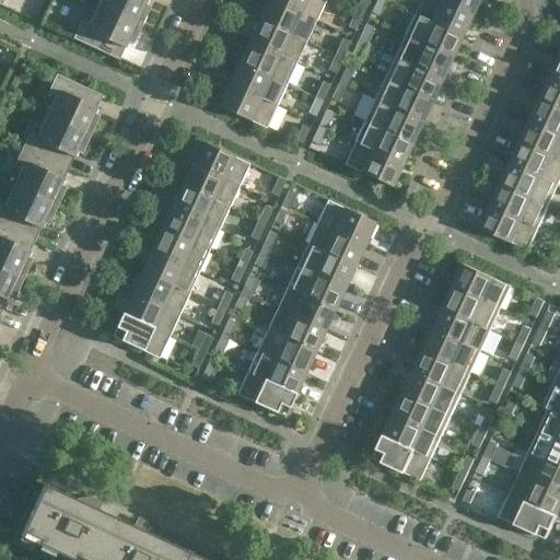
[(100,0),(97,6),(141,26),(150,7),(146,4),(147,0),(100,0)]
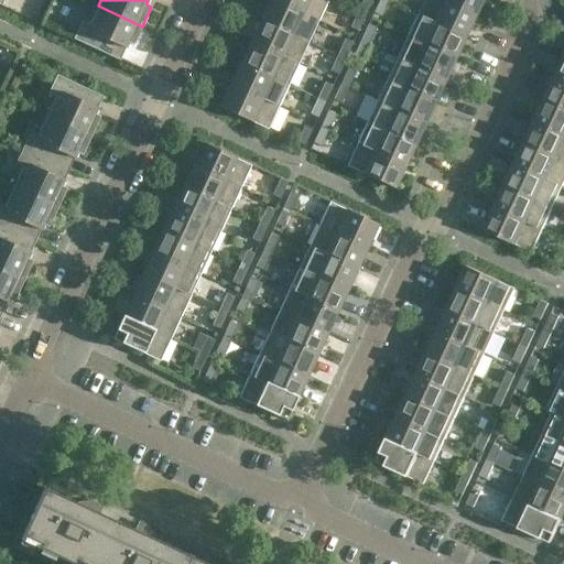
[(318,21),(273,0),(270,0),(261,21),(308,43),(318,21)]
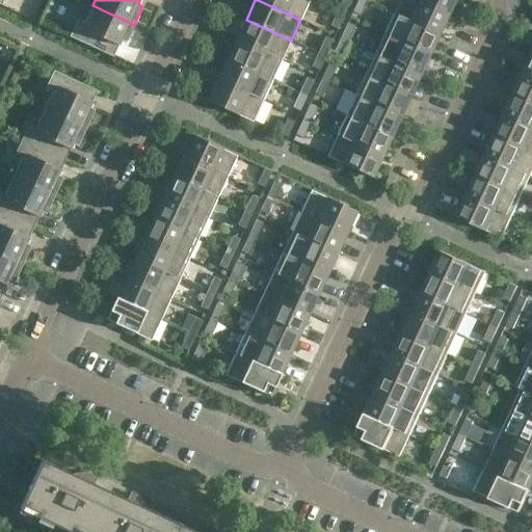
[(310,0),(258,0),(300,20),(310,0)]
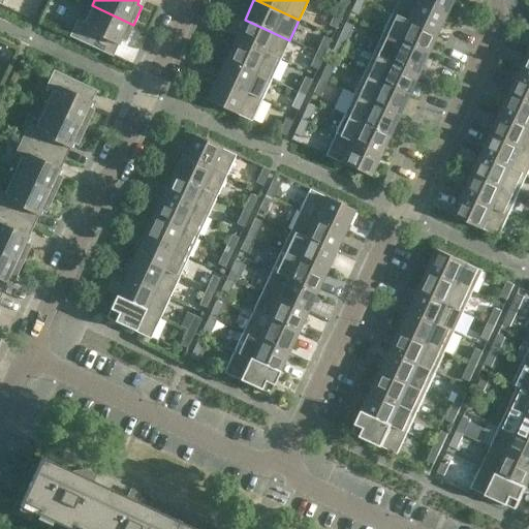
[(343,14),(349,0),(340,0),(336,11),(343,14)]
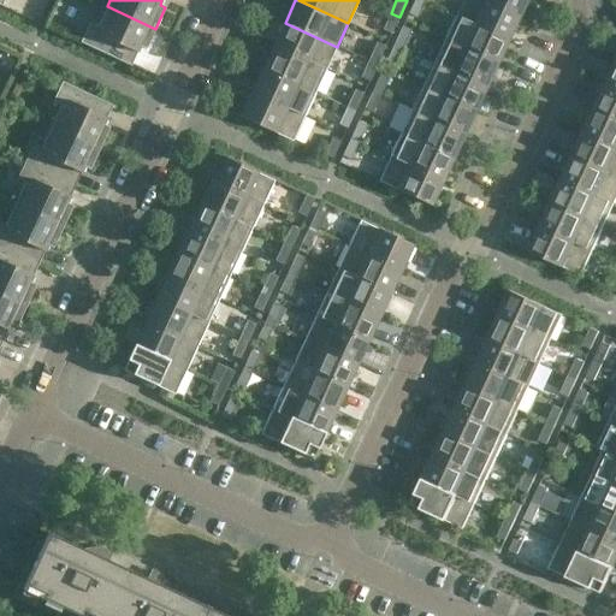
[(416,18),(425,1),(422,0),(415,0),(408,15),(416,18)]
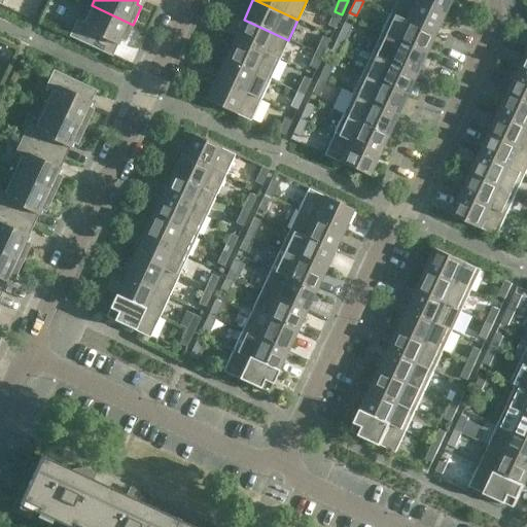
[(434,35),(445,14),(413,0),(396,0),(390,13),(434,35)]
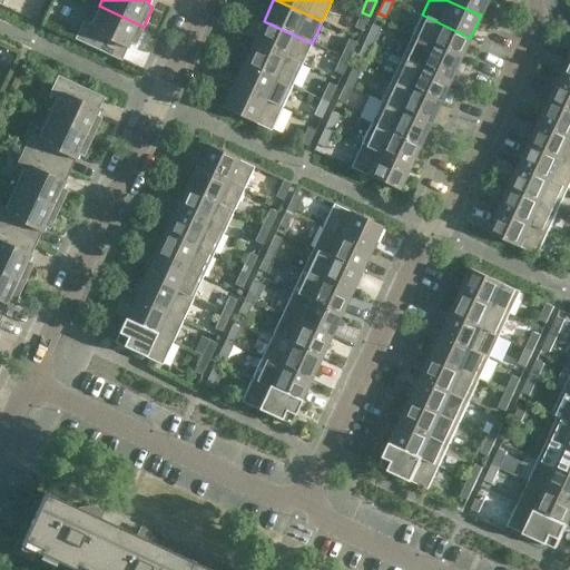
[(446,0),(481,16),(488,0),(487,0),(446,0)]
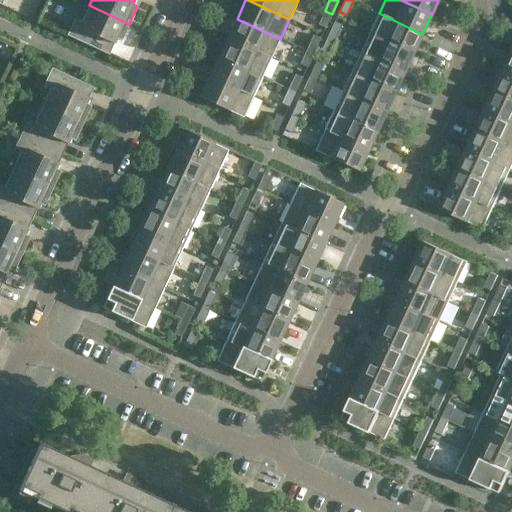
[(121,42),(129,24),(89,5),(81,22),(74,19),(67,36),(109,55),(116,39),(121,42)]
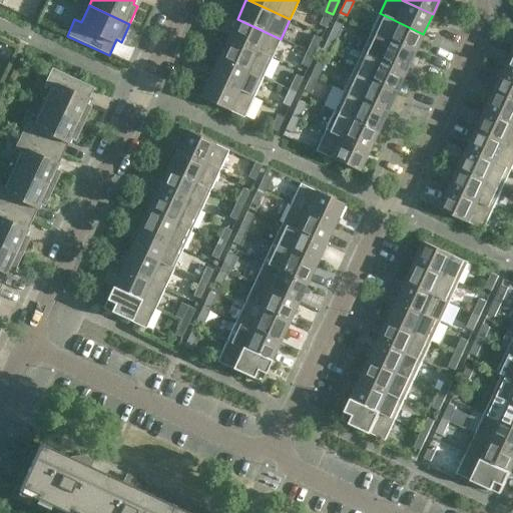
[(326,28),(333,14),(326,11),(319,25),(326,28)]
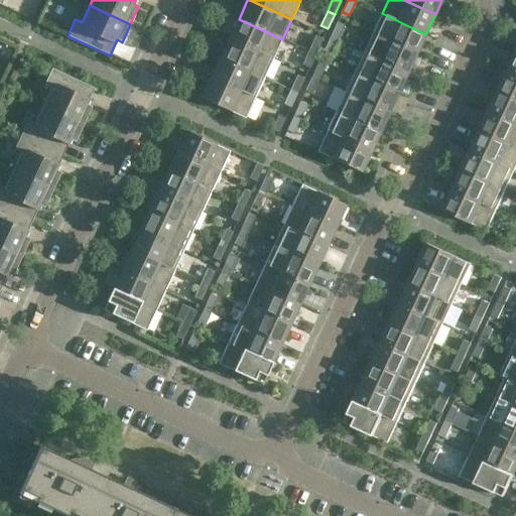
[(416,53),(425,34),(382,13),(373,33),(416,53)]
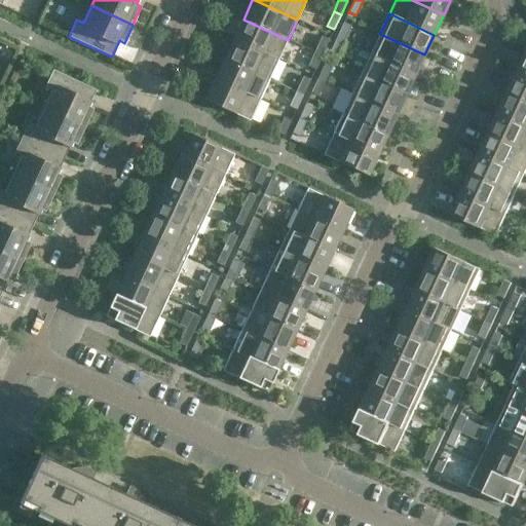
[(288,40),(243,20),(234,39),(278,60),(288,40)]
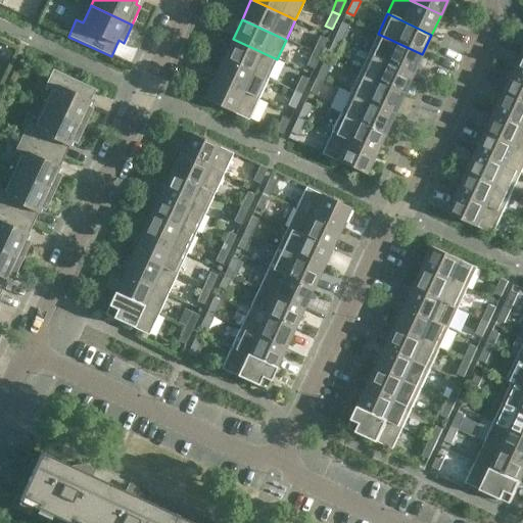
[(342,22),(335,38),(342,41),(349,27),(342,22)]
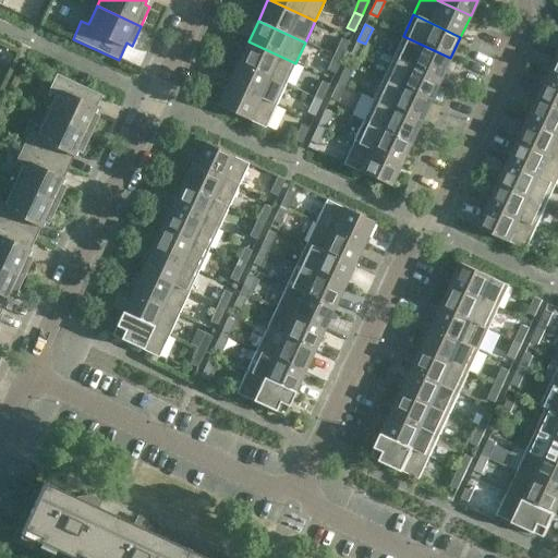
[(440,80),(450,58),(403,36),(393,57),(440,80)]
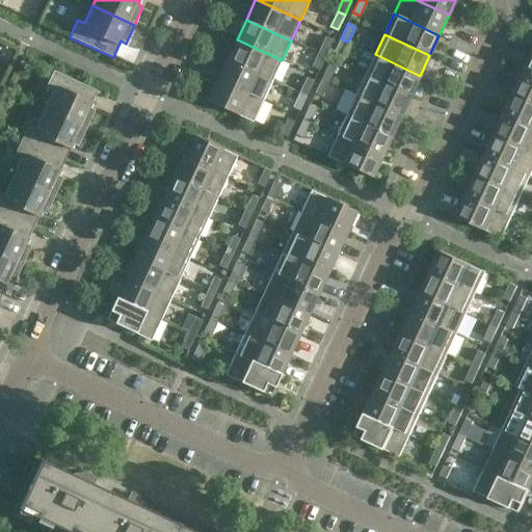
[(326,55),(333,41),(325,36),(319,52),(326,55)]
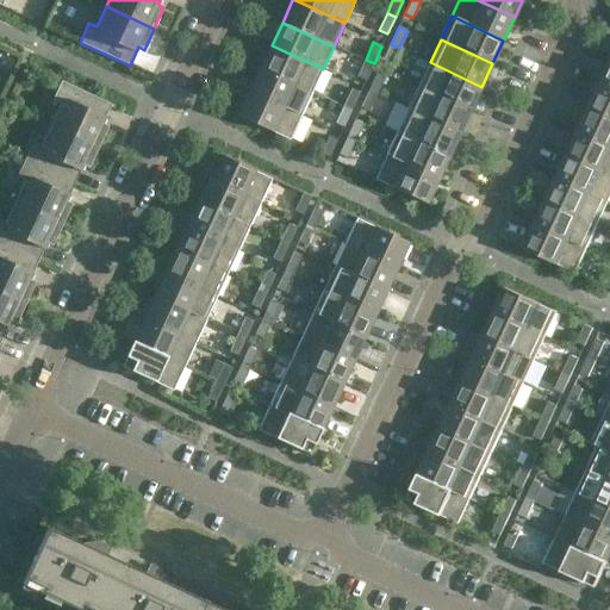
[(391,66),(399,48),(391,44),(383,61),(391,66)]
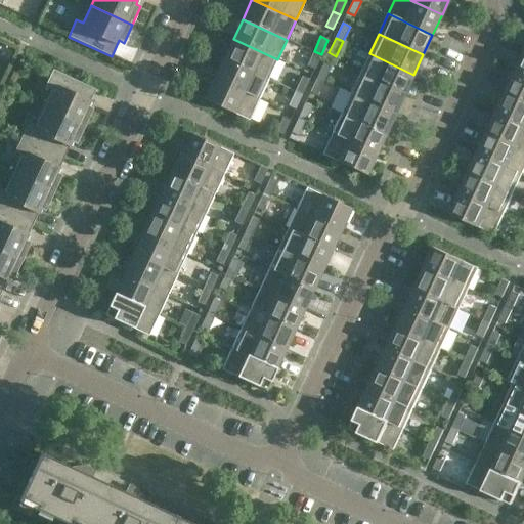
[(277,59),(233,39),(223,59),(268,80),(277,59)]
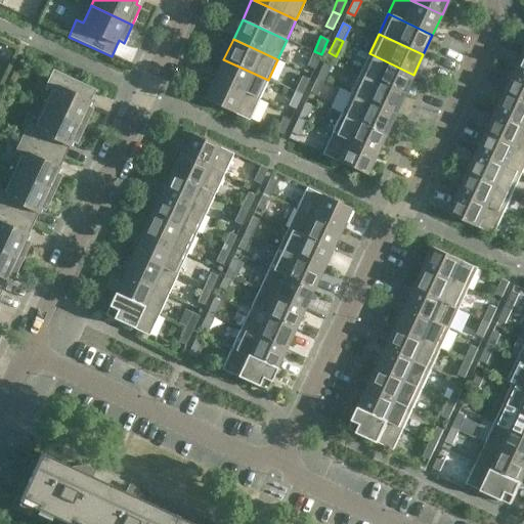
[(314,70),(321,54),(314,51),(307,66),(314,70)]
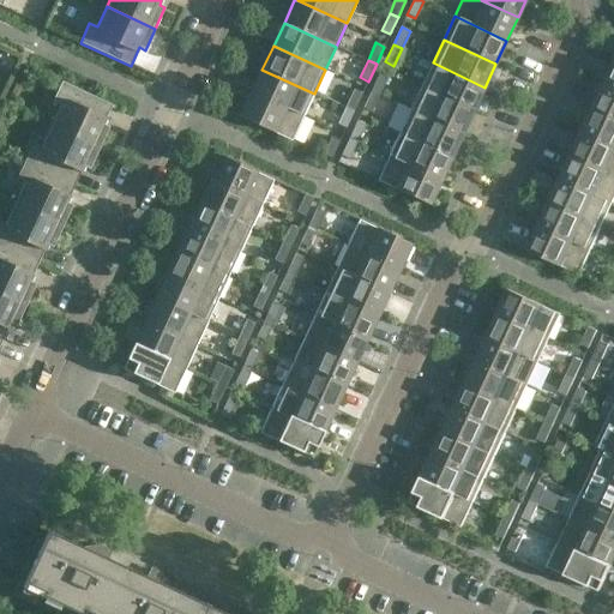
[(474,110),(485,88),(433,62),(422,86),(474,110)]
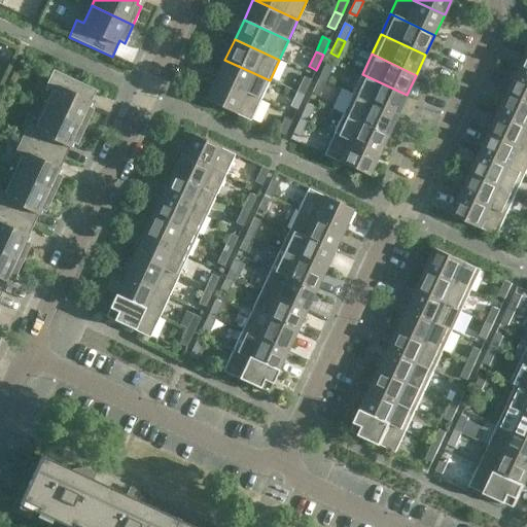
[(526,54),(518,73),(526,77),(526,54)]
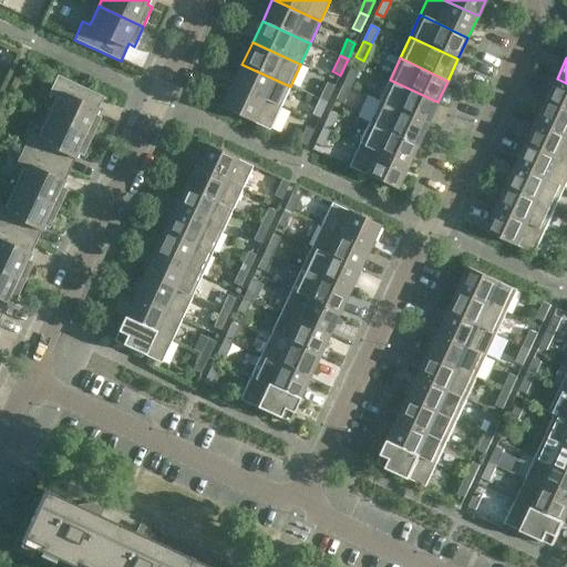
[(290,86),(241,64),(232,85),(280,109),(290,86)]
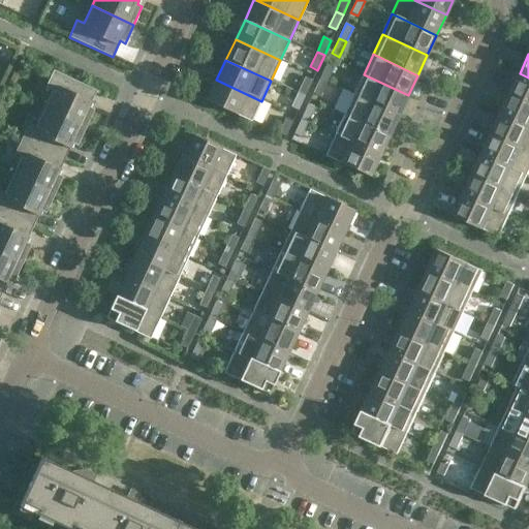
[(327,64),(320,79),(328,82),(334,67),(327,64)]
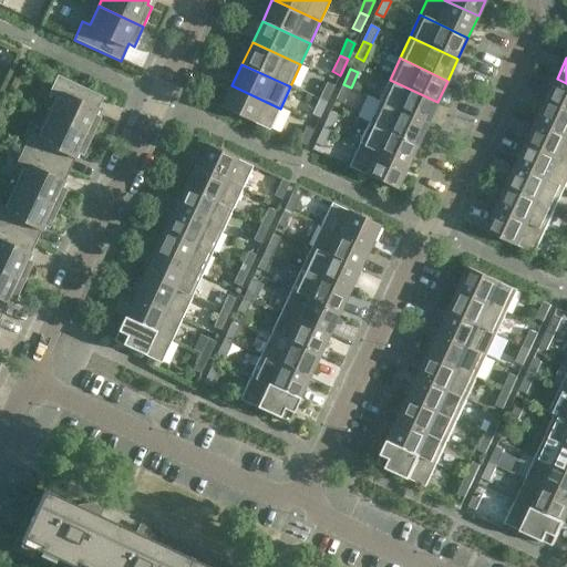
[(55,98),(47,116),(92,137),(101,117),(95,115),(99,109),(98,109),(102,99),(103,100),(104,98),(58,75),(49,94),(55,98)]
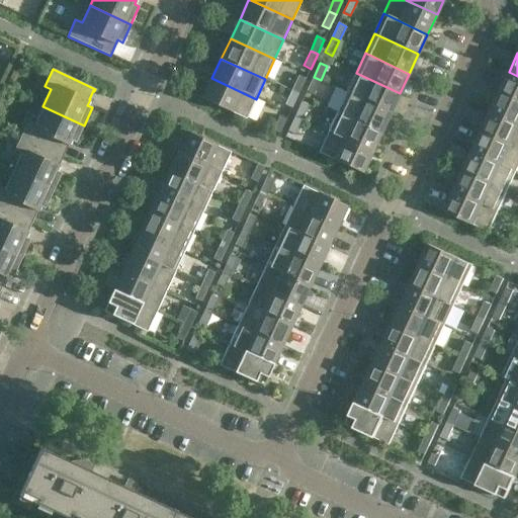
[(517,76),(509,72),(500,92),(517,100),(517,76)]
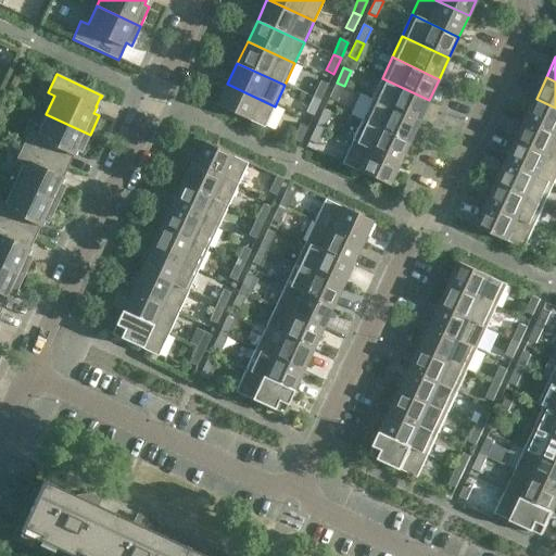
[(419,122),(429,100),(382,78),(371,100),(419,122)]
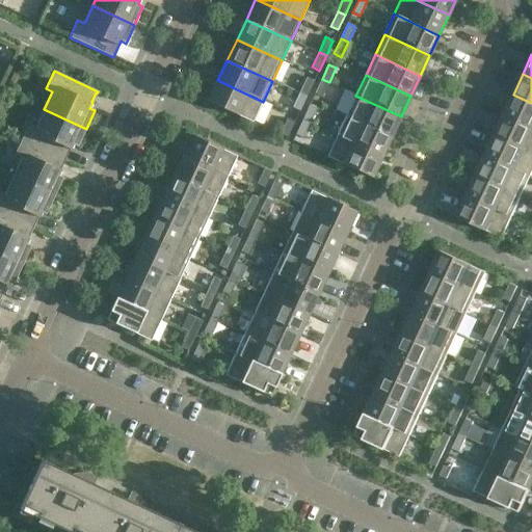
[(307,96),(314,81),(307,78),(299,92),(307,96)]
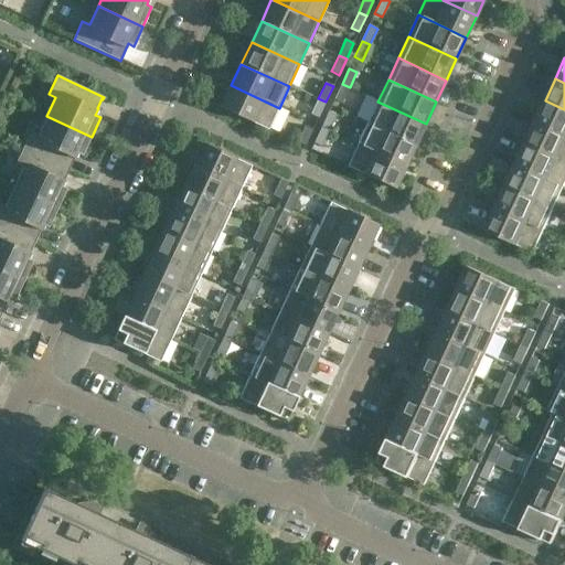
[(342,104),(350,87),(342,84),(334,100),(342,104)]
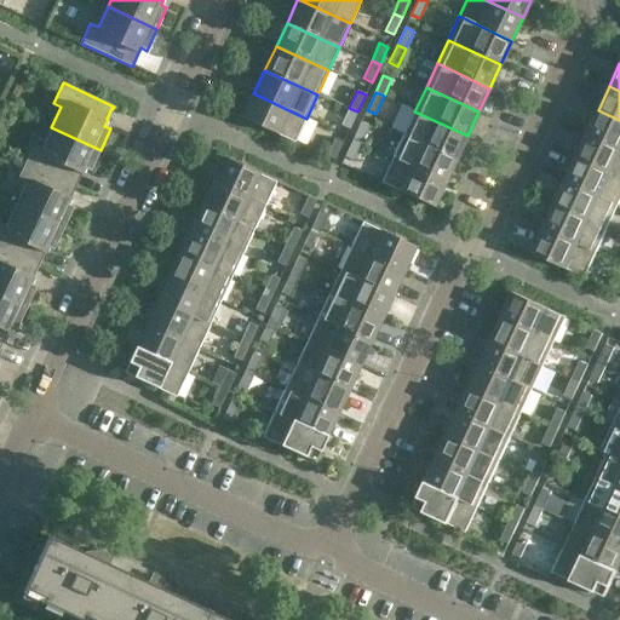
[(306,119),(253,93),(242,119),(294,143),(306,119)]
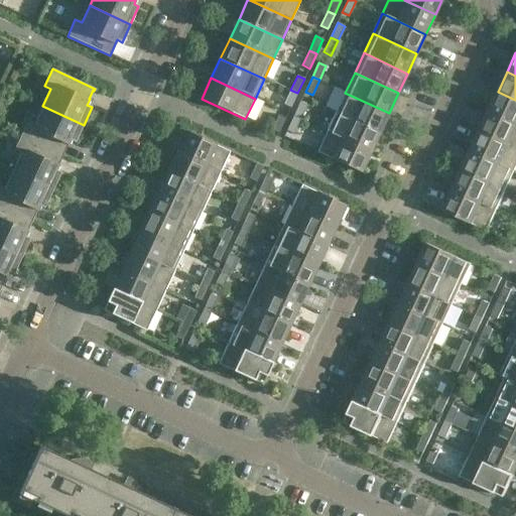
[(291,108),(297,93),(290,90),(284,105),(291,108)]
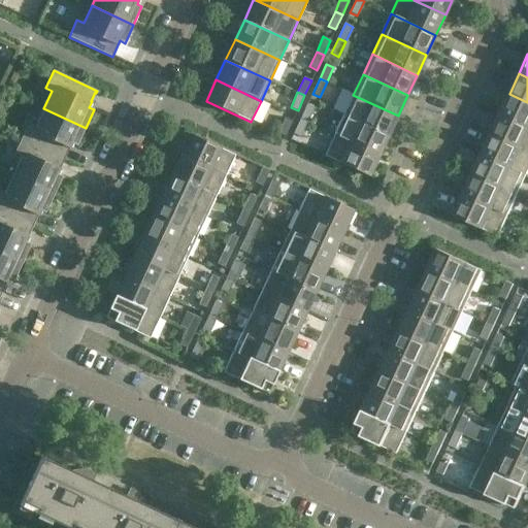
[(527,102),(509,94),(500,113),(527,126),(527,102)]
